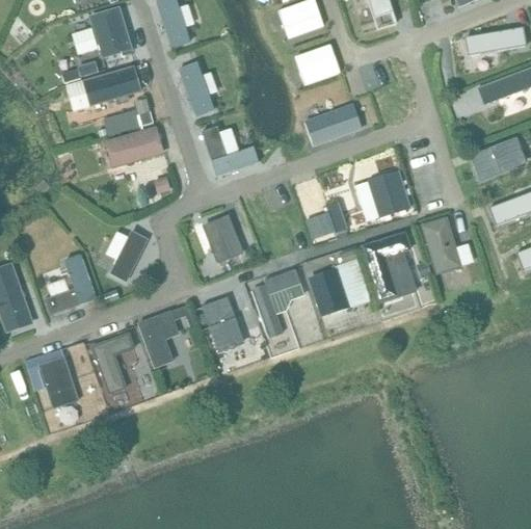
[(171,47),(190,42),(176,0),(157,0),(171,47)]
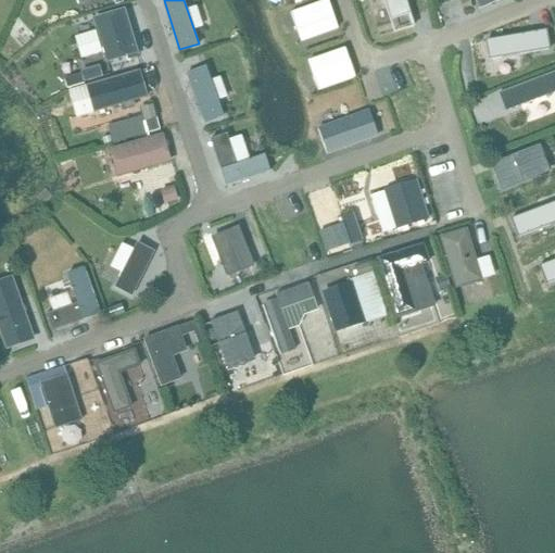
[(323,0),(292,11),(298,27),(335,14),(329,0),(323,0)]
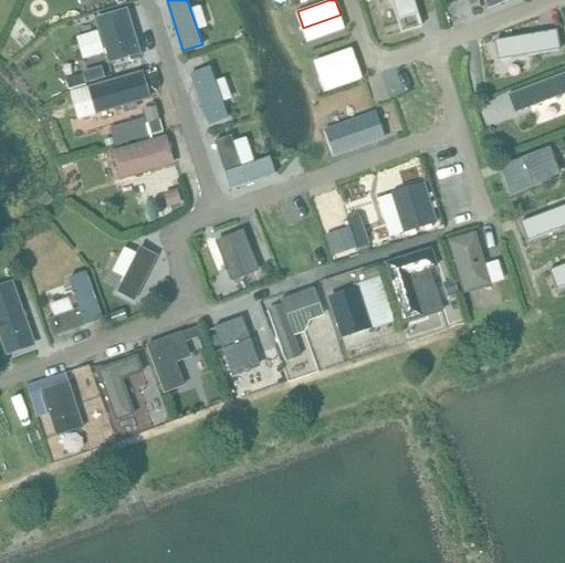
[(393,0),(398,18),(417,12),(412,0),(393,0)]
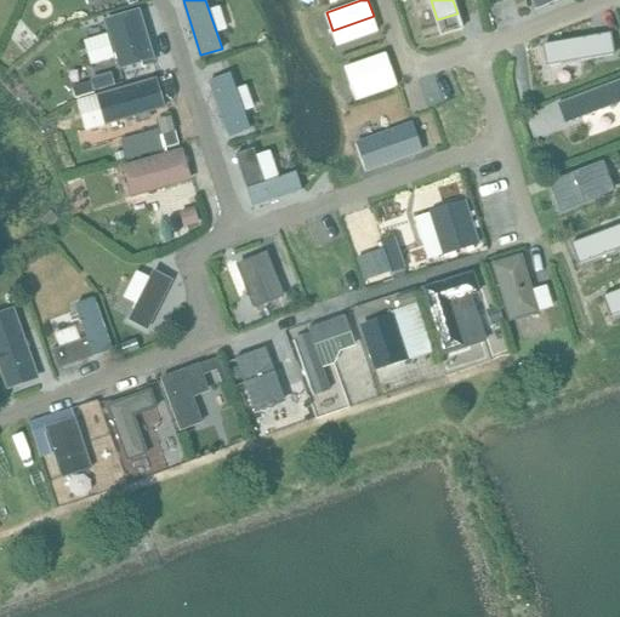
[(140,7),(103,18),(119,68),(155,57),(140,7)]
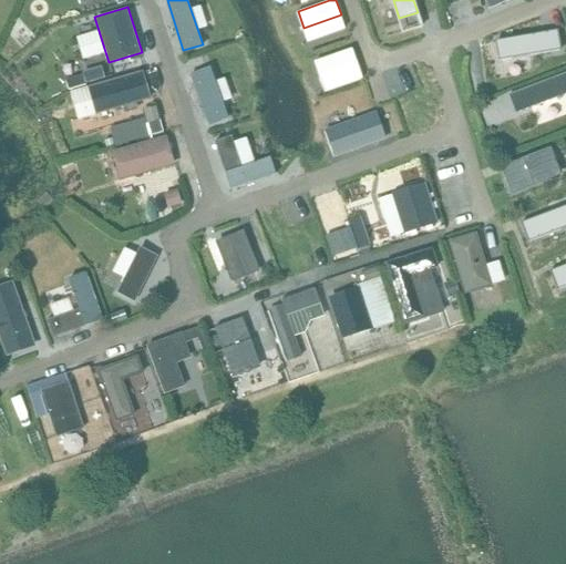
[(557,29),(497,40),(501,58),(561,47),(557,29)]
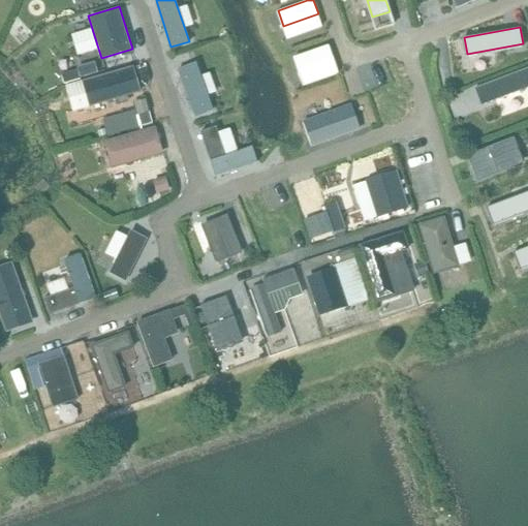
[(333,56),(298,67),(304,84),(338,72),(333,56)]
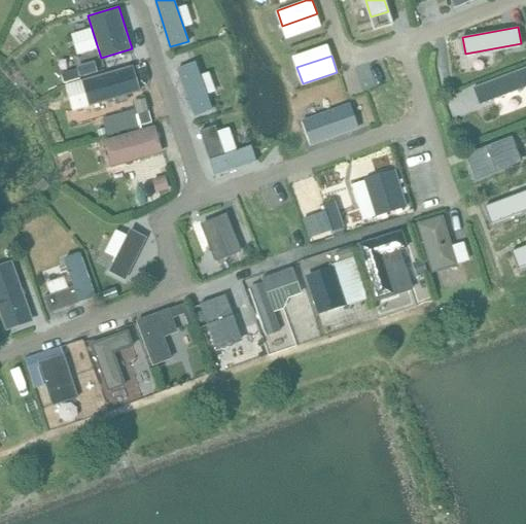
[(95,61),(77,66),(80,75),(97,70),(95,61)]
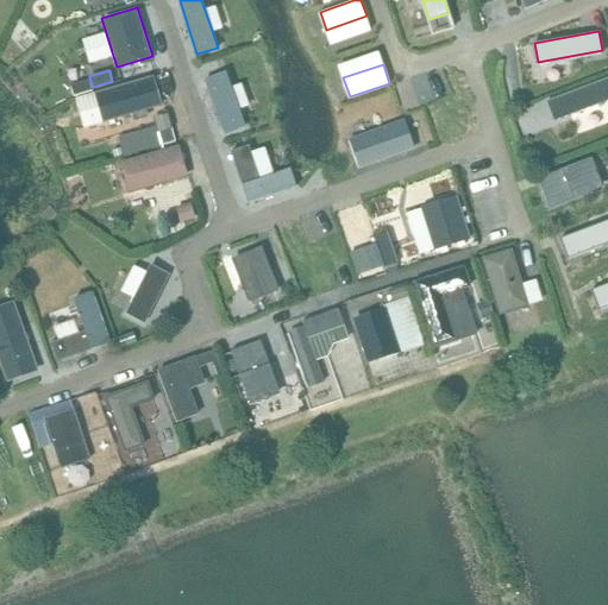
[(245,125),(239,107),(237,108),(229,87),(231,86),(226,71),(206,79),(225,132),(245,125)]
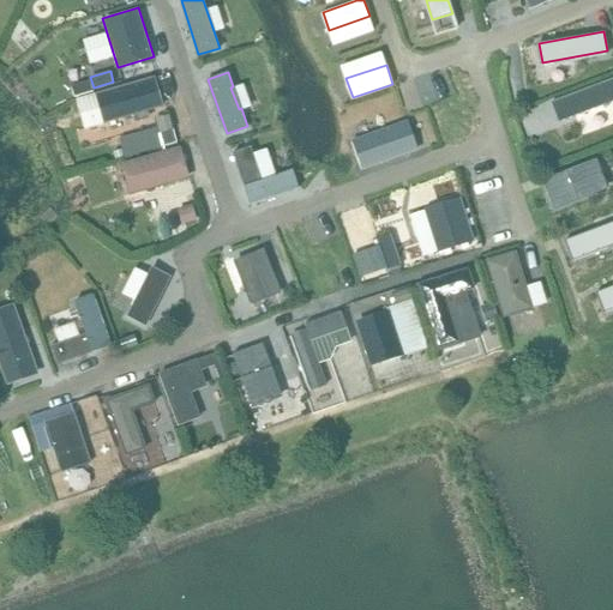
[(163,104),(155,76),(96,92),(104,121),(163,104)]
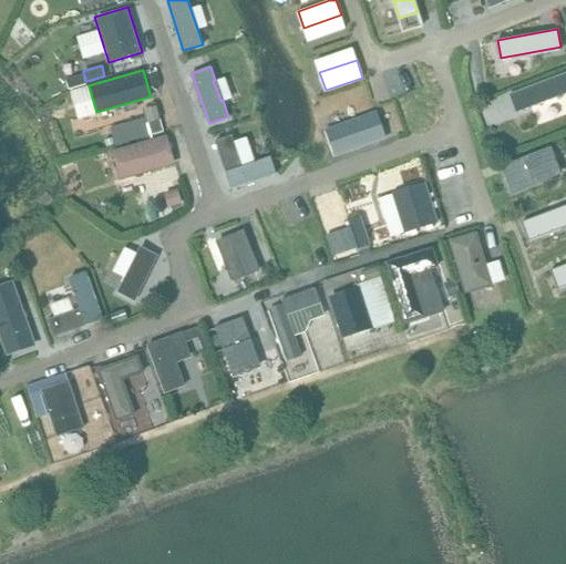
[(510,93),(517,112),(565,91),(565,71),(510,93)]
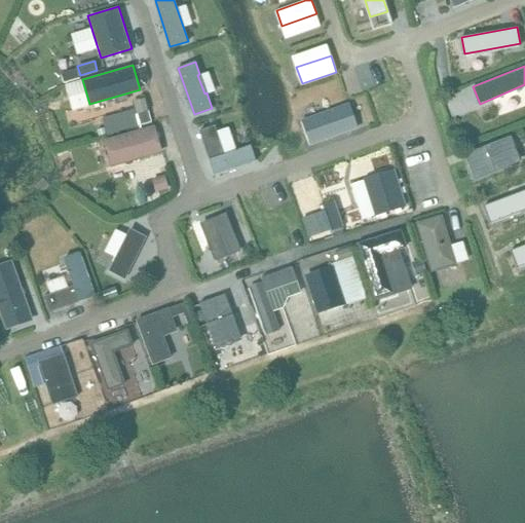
[(146,97),(133,100),(135,106),(137,112),(149,109),(146,97)]
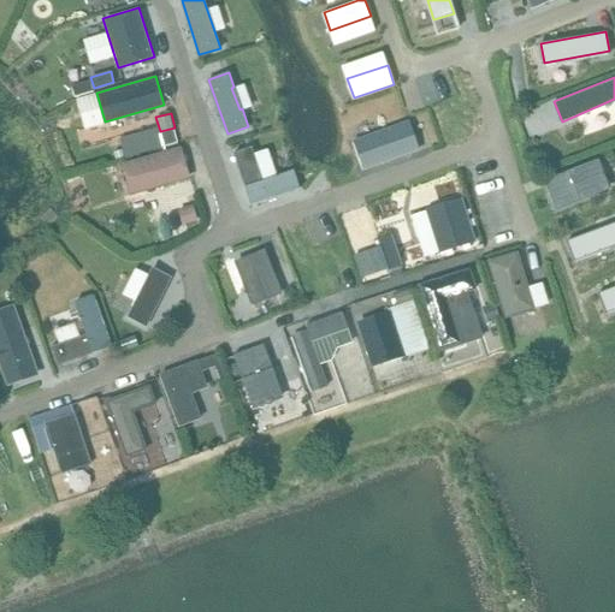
[(409,120),(354,140),(365,168),(419,148),(409,120)]
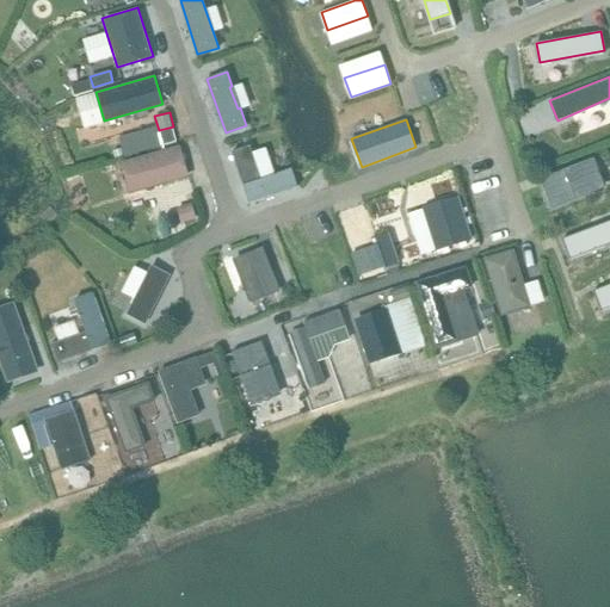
[(232,150),(250,202),(297,186),(291,168),(262,178),(250,144),(232,150)]
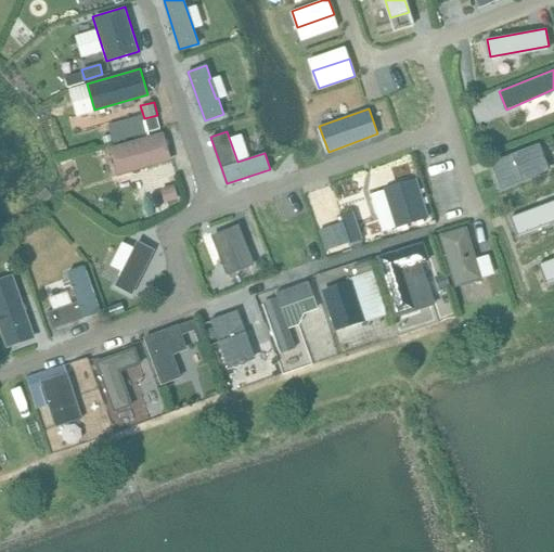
[(111,148),(118,175),(171,159),(164,132),(111,148)]
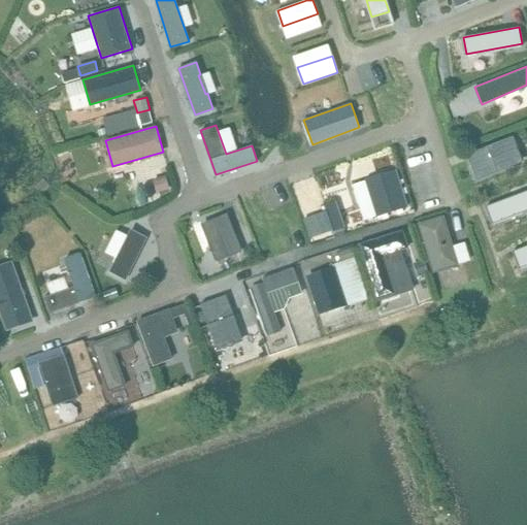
[(514,136),(467,153),(476,178),(523,161),(514,136)]
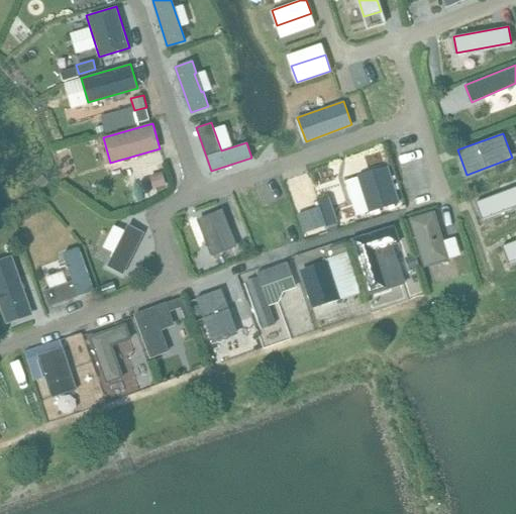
[(400,201),(388,165),(357,175),(369,211),(400,201)]
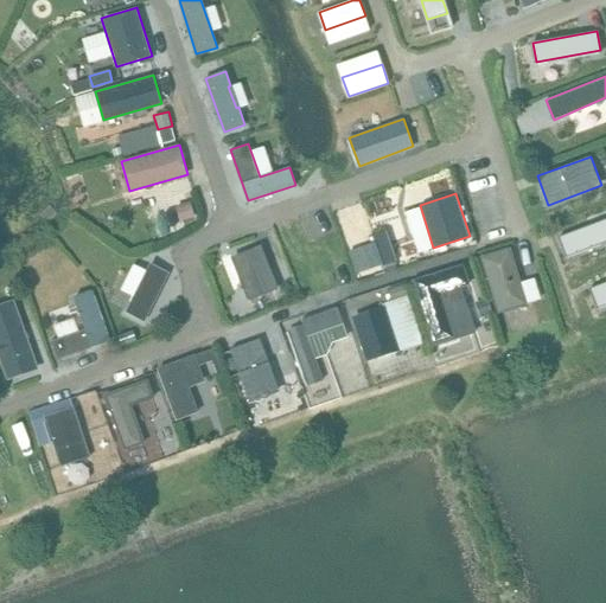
[(191,200),(177,205),(182,222),(196,217),(191,200)]
